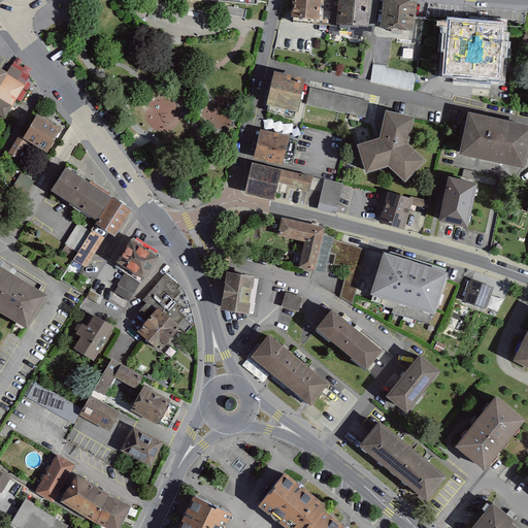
[(294,0),(292,24),(317,26),(318,0),(294,0)]
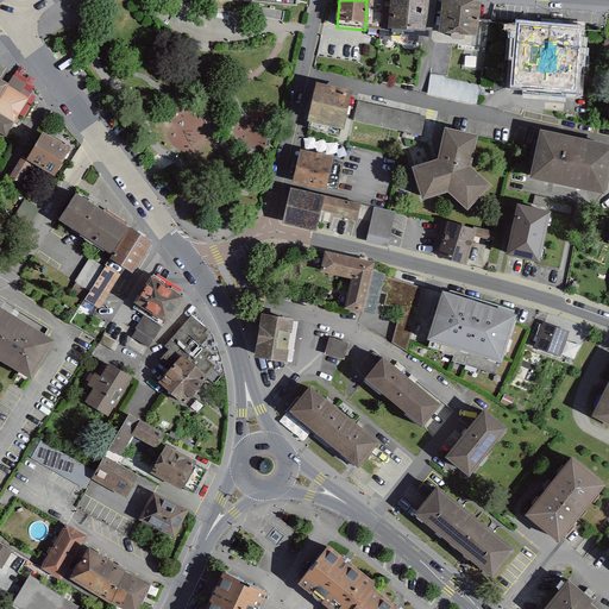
[(383,0),(381,46),(425,49),(427,0),(383,0)]
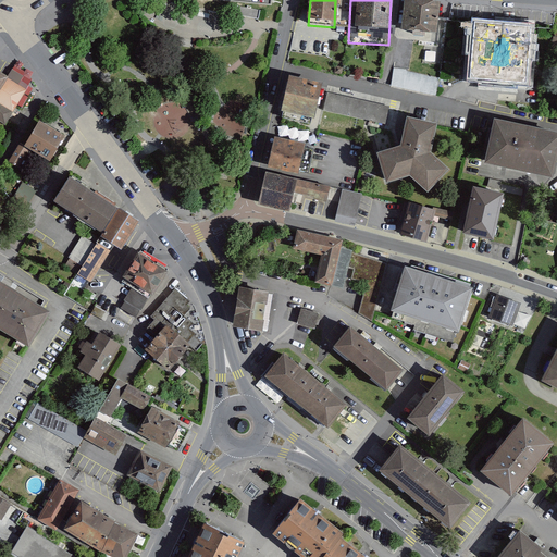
[(404,0),(403,28),(413,29),(413,35),(426,36),(426,31),(435,32),(437,0),(404,0)]
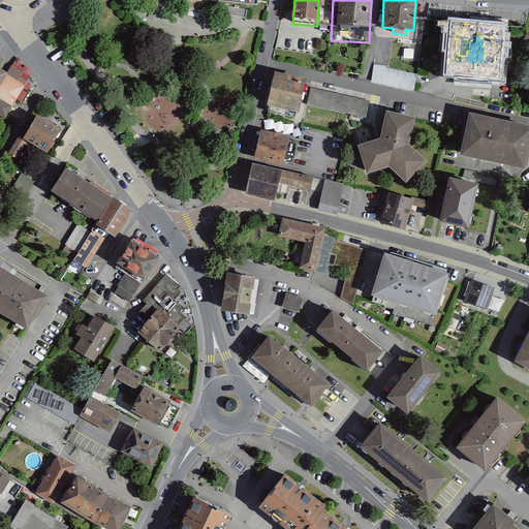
[(224,13),(246,19),(247,9),(226,5),(224,13)]
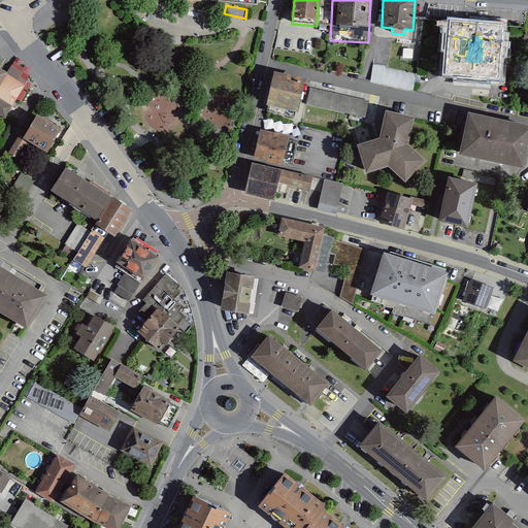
[(435,76),(500,79),(502,22),(438,19),(435,76)]
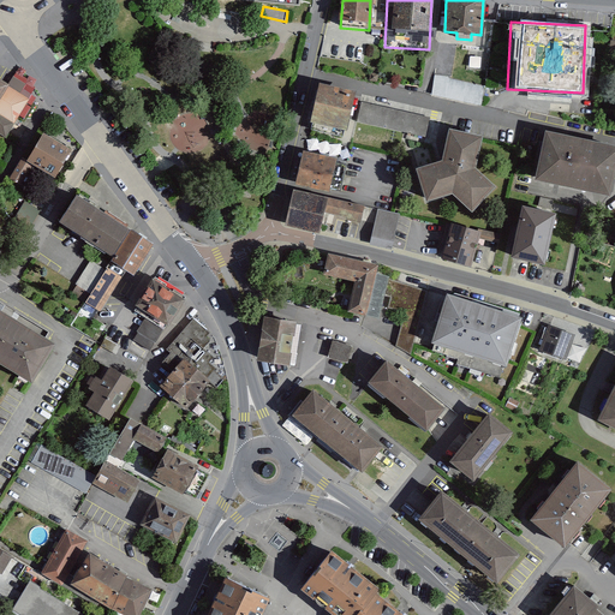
[(0,79),(0,133),(6,138),(34,91),(27,88),(29,84),(15,75),(9,85),(0,79)]
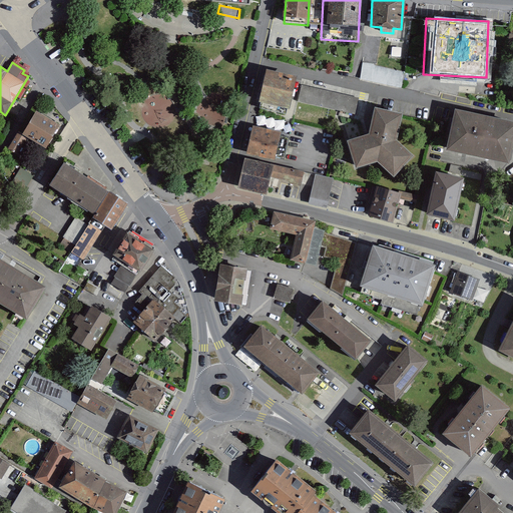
[(362,81),(403,85),(405,69),(363,64),(362,81)]
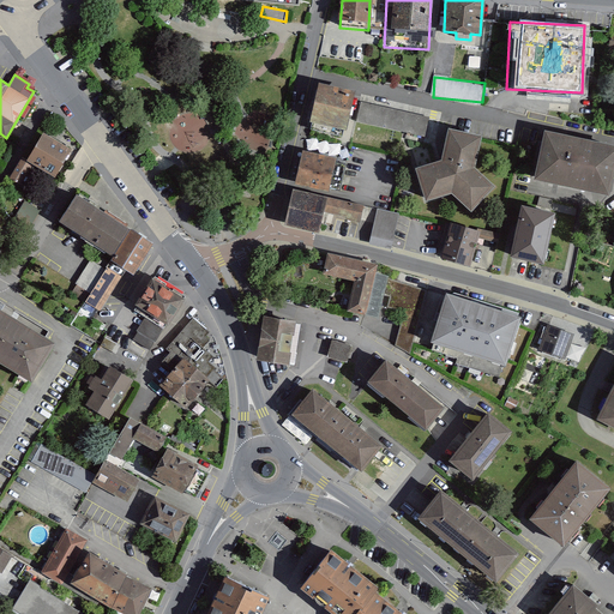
[(318,83),(308,127),(343,134),(354,91),(318,83)]
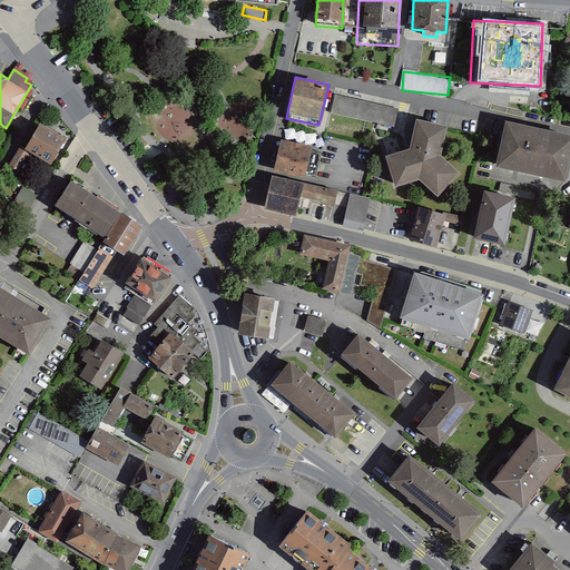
[(400,109),(334,95),(331,114),(395,128),(400,109)]
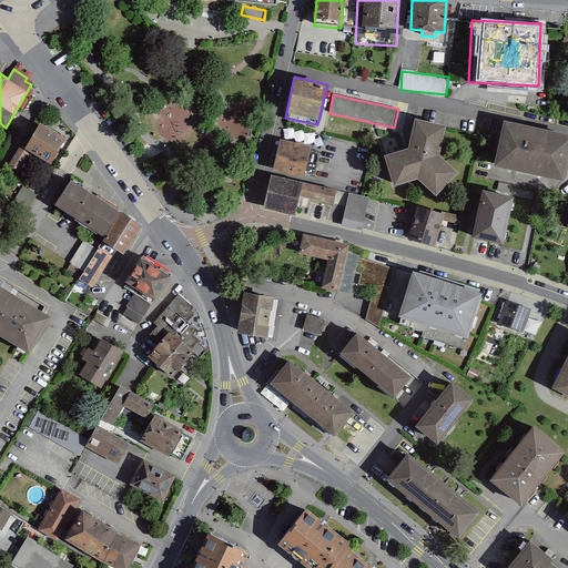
[(66,134),(39,119),(23,145),(50,161),(66,134)]
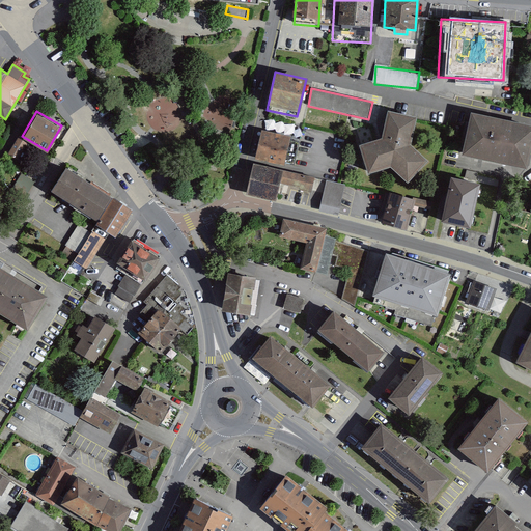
[(530,145),(530,122),(471,111),(463,154),(527,167),(530,145)]
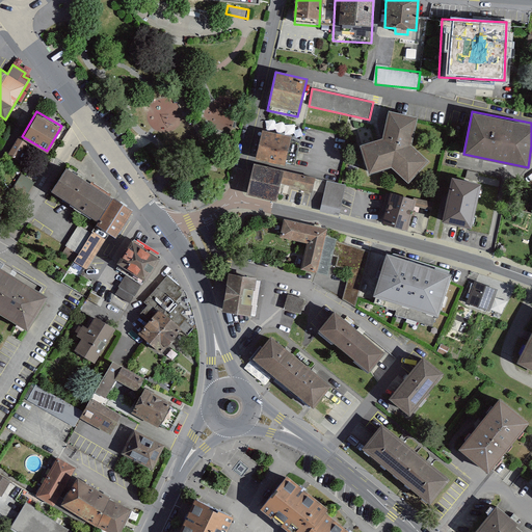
[(358,147),(368,175),(390,169),(407,185),(430,163),(411,147),(418,121),(389,113),(382,139),(358,147)]
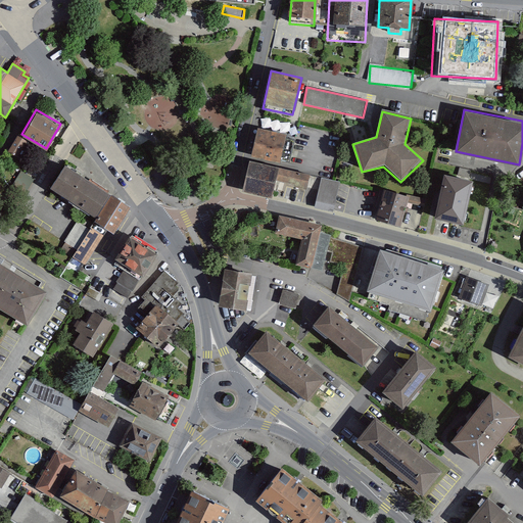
[(286,134),(257,128),(251,155),(280,161),(286,134)]
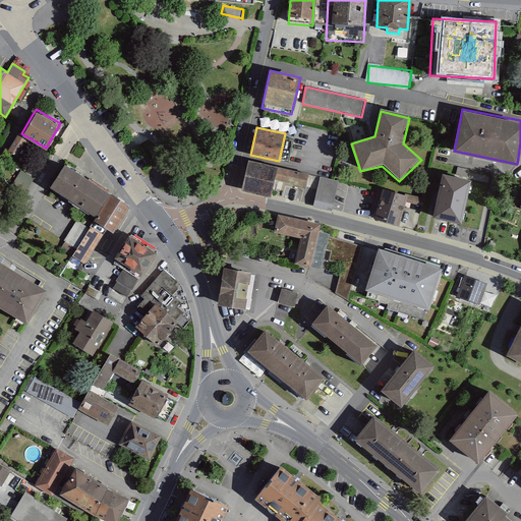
[(249,158),(241,187),(270,195),(274,179),(277,165),(249,158)]
